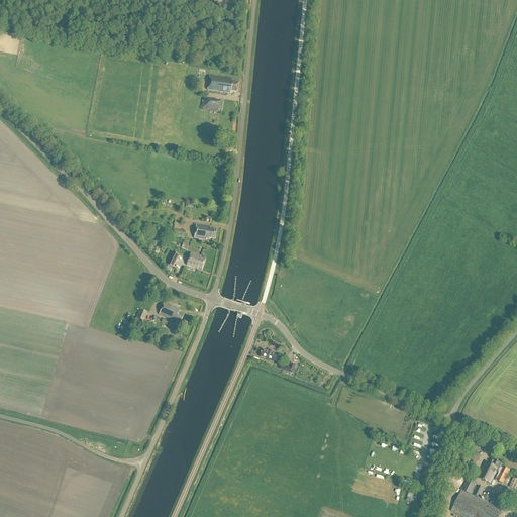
[(207,91),(227,94),(228,93),(230,93),(231,92),(236,93),(238,83),(232,82),(232,80),(209,76),(207,91)]
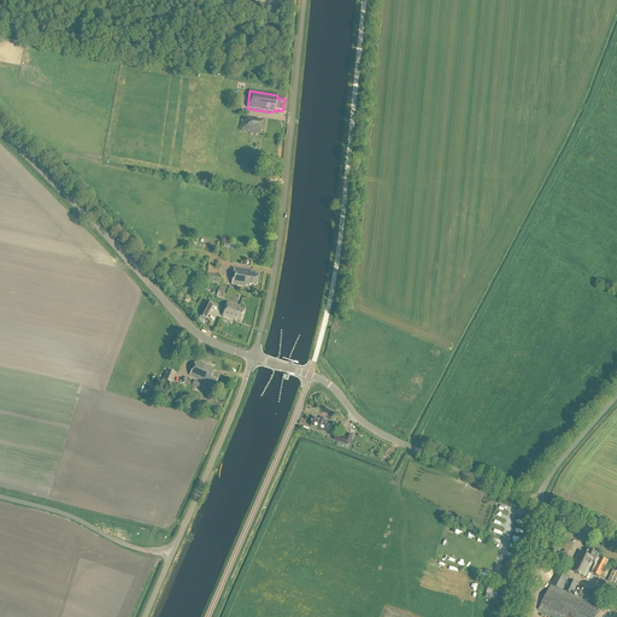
[(240,131),(260,134),(262,122),(241,119),(240,131)]
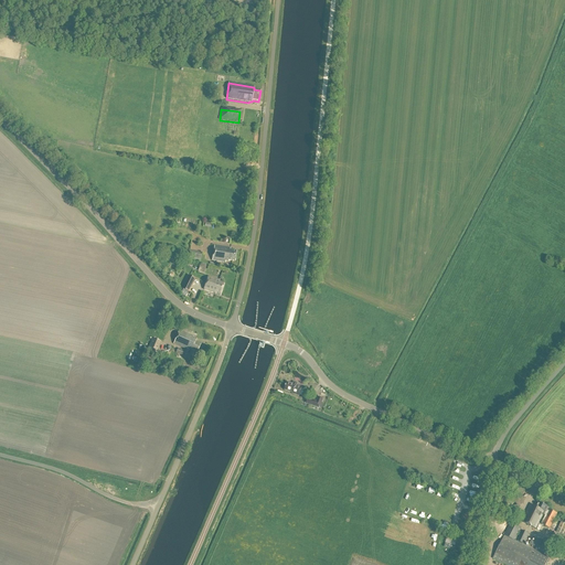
[(231,251),(231,249),(214,246),(212,262),(225,263),(225,262),(228,263),(228,262),(235,263),(236,252),(231,251)]
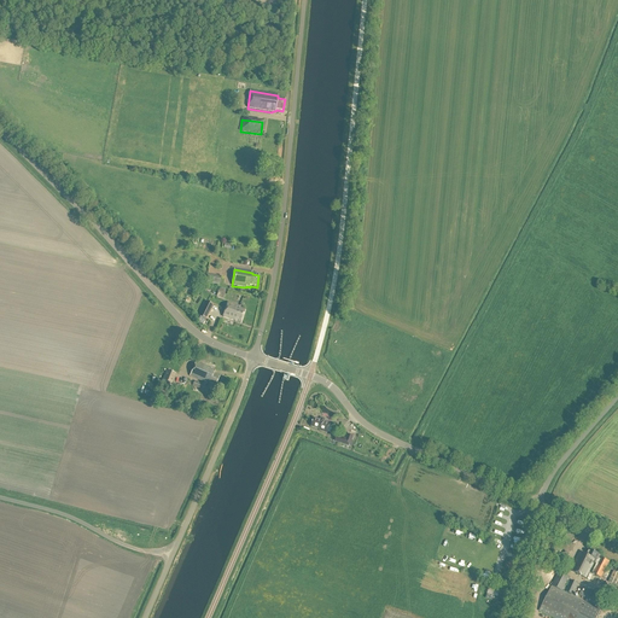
[(207,284),(219,285),(220,277),(208,275),(207,284)]
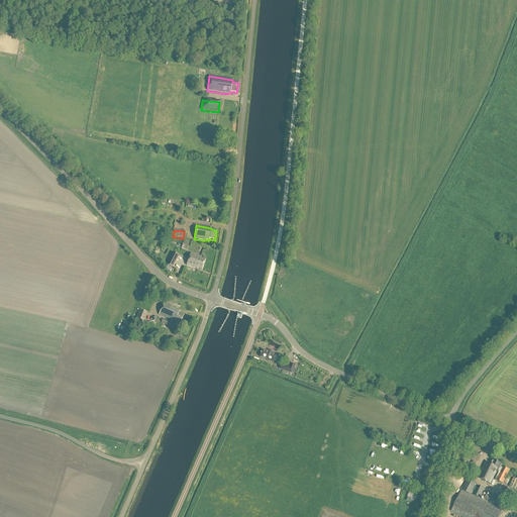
[(172,268),(173,268),(179,255),(173,252),(166,265),(168,266),(172,268)]
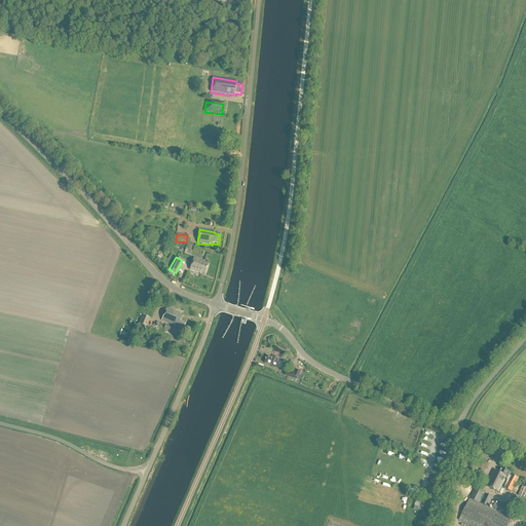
[(208,265),(203,264),(204,262),(193,258),(189,270),(200,273),(200,272),(205,273),(208,265)]
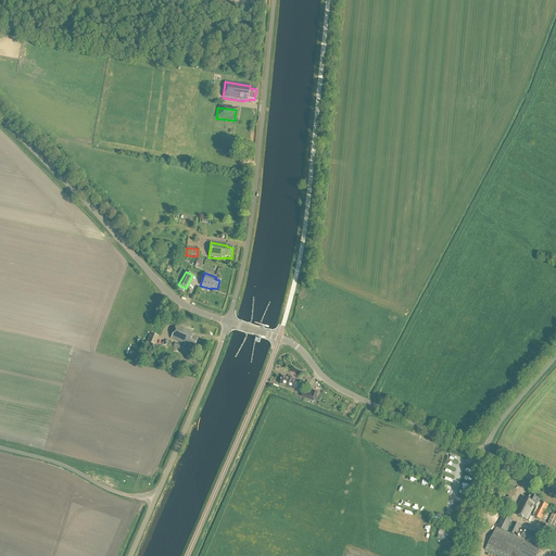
[(260,325),(254,341),(258,343),(260,342),(264,326),(260,325)]
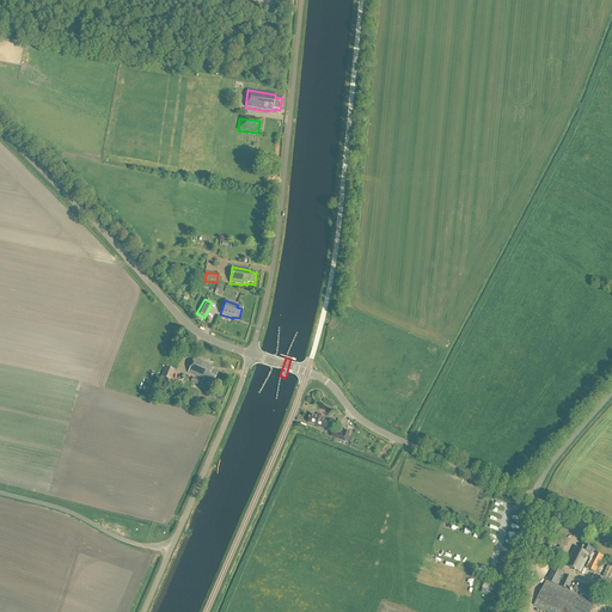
[(194,359),(187,373),(203,380),(204,379),(206,380),(207,379),(213,381),(216,373),(210,371),(213,367),(194,359)]
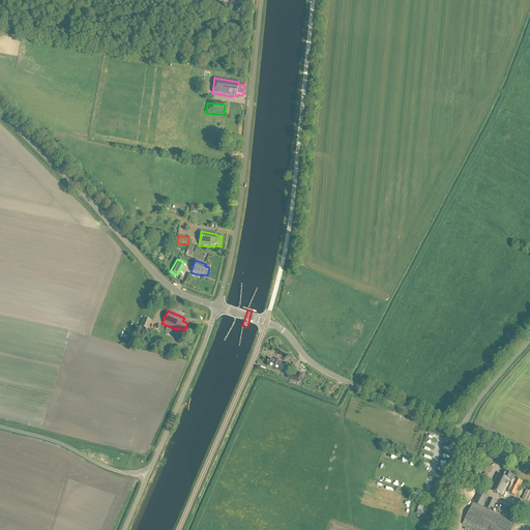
[(140,326),(147,329),(150,321),(143,318),(140,326)]
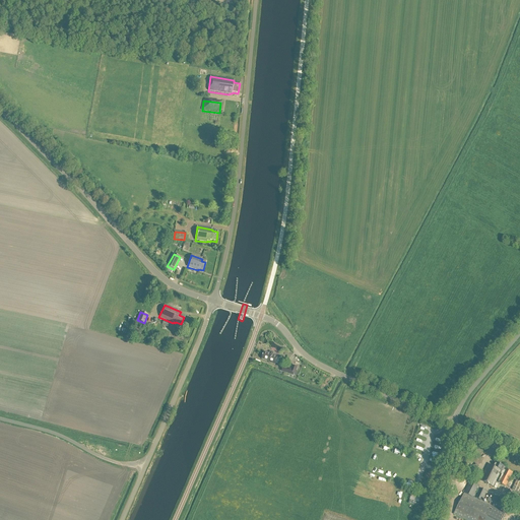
[(261,360),(269,362),(269,363),(276,365),(276,364),(278,364),(279,364),(279,362),(279,361),(277,360),(278,356),(269,352),(268,353),(263,352),(261,360)]
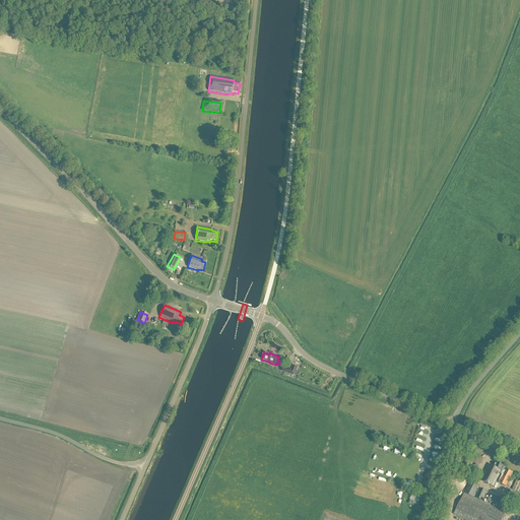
[(290,370),(283,367),(281,372),(295,377),(295,376),(296,376),(298,372),(297,371),(298,368),(293,366),(290,370)]
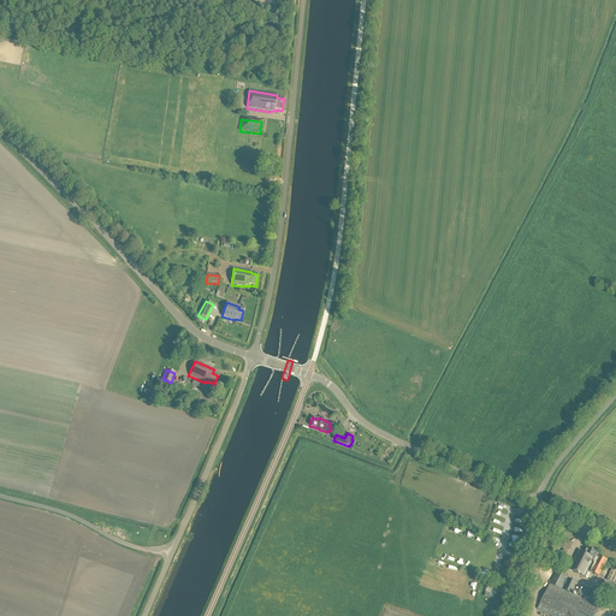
[(598,557),(596,556),(598,554),(586,548),(584,552),(578,550),(568,569),(584,576),(592,561),(594,562),(590,572),(599,576),(606,560),(599,556),(598,557)]
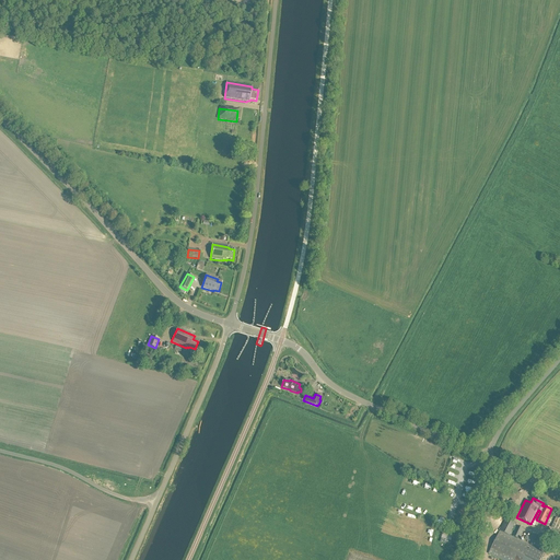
[(540,559),(544,553),(531,547),(510,536),(516,524),(506,518),(488,553),(501,559),(540,559)]
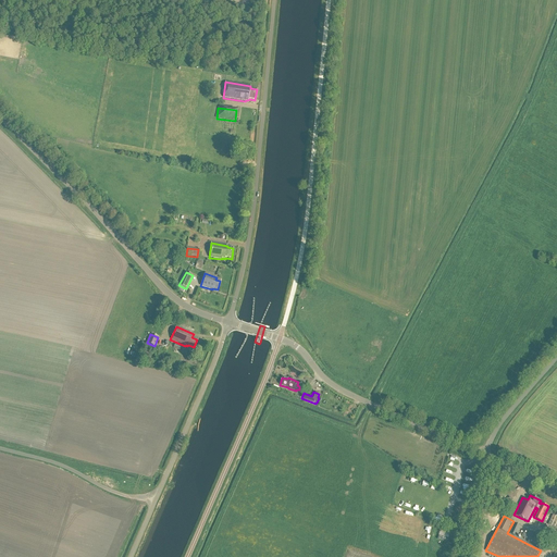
[(517,536),(521,528),(514,523),(509,533),(517,536)]
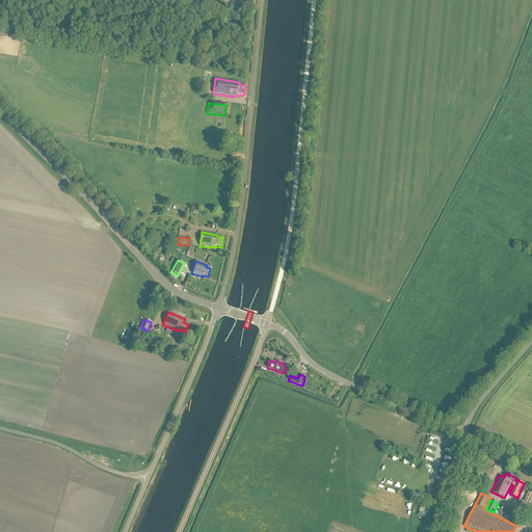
[(432,511),(421,507),(419,515),(429,519),(430,514),(431,515),(432,511)]
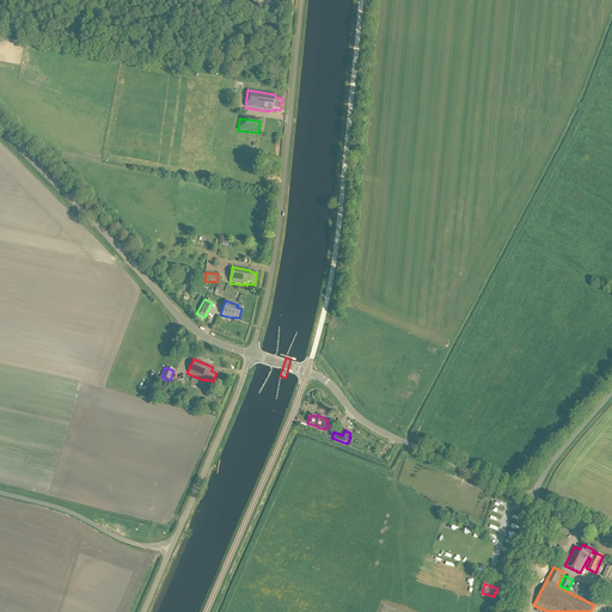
[(575,586),(574,589),(582,594),(581,597),(592,601),(597,591),(581,583),(580,588),(575,586)]
